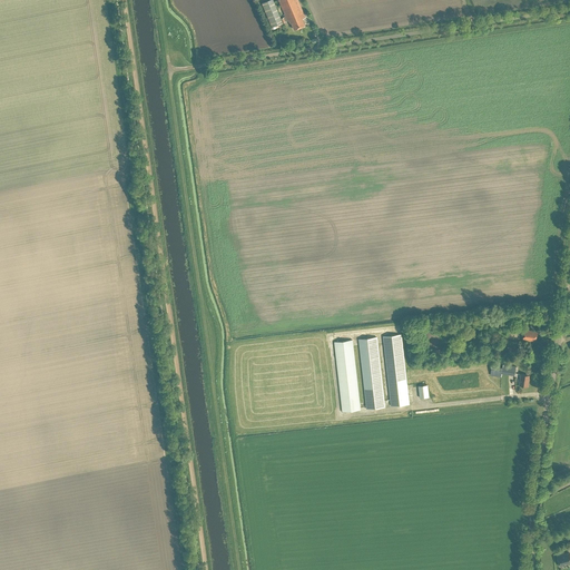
[(272,0),(268,0),(263,3),(273,26),(283,22),(272,0)]
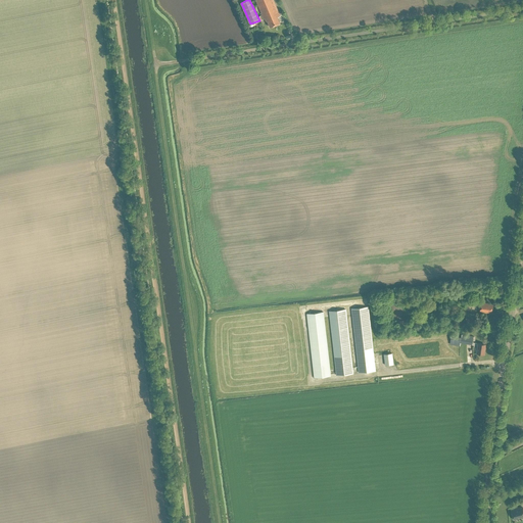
[(254,0),(263,19),(265,18),(266,20),(267,20),(270,27),(280,22),(277,17),(280,15),(273,0),(254,0)]
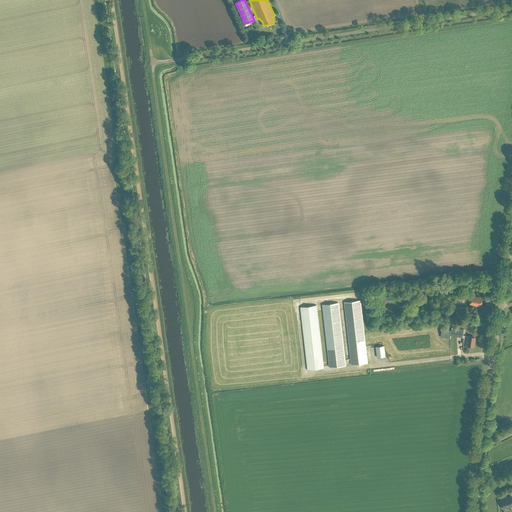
[(479,297),(471,295),(470,305),(477,306),(477,305),(482,306),(483,298),(479,297)]
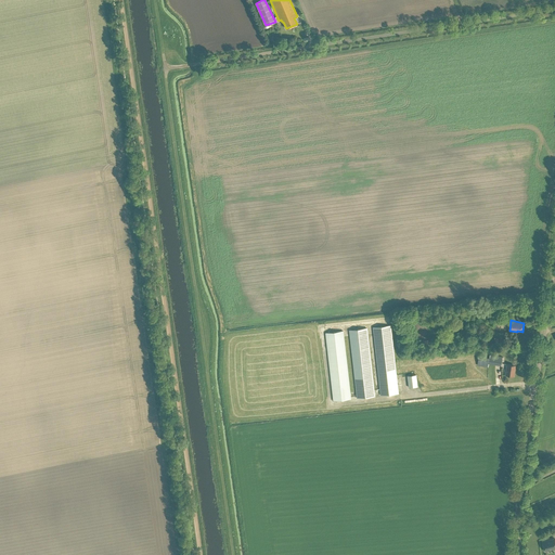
[(390,325),(373,327),(381,396),(398,394),(390,325)]
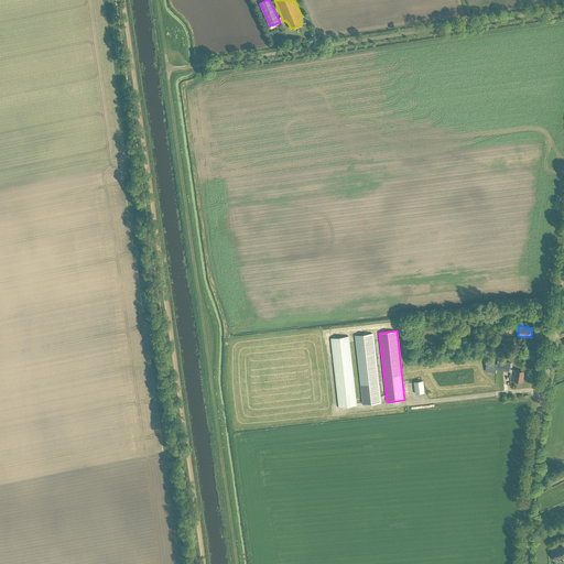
[(372,334),(355,336),(364,404),(380,402),(372,334)]
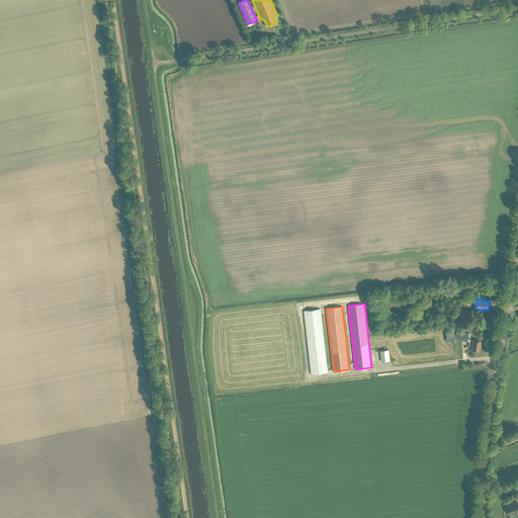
[(321,309),(305,311),(312,374),(328,372),(321,309)]
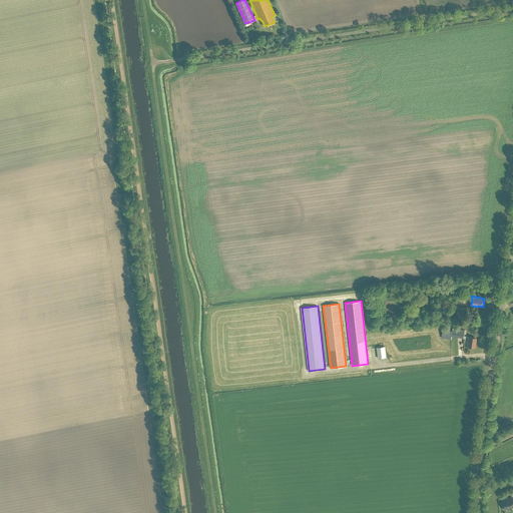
[(458,307),(456,316),(464,317),(465,308),(458,307)]
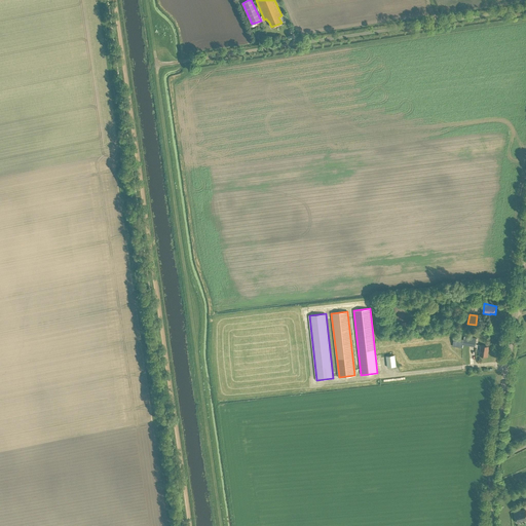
[(464,339),(463,344),(476,346),(477,338),(464,336),(464,339)]
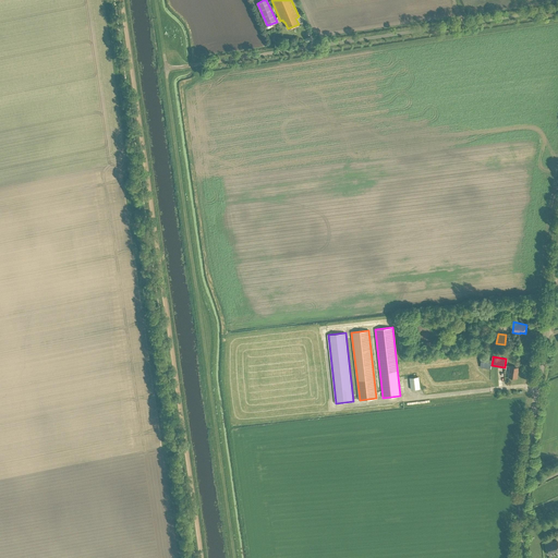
[(482,358),(480,367),(490,368),(492,365),(493,360),(482,358)]
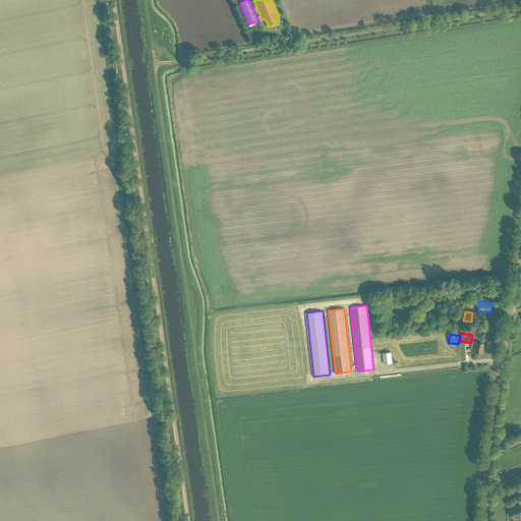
[(476,342),(474,352),(483,353),(484,343),(476,342)]
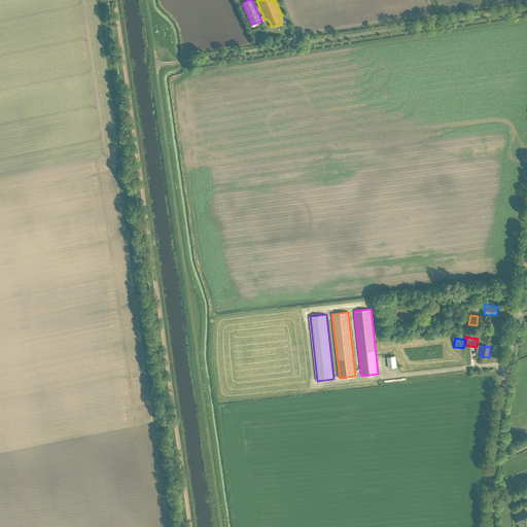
[(395,356),(387,357),(388,367),(396,366),(395,356)]
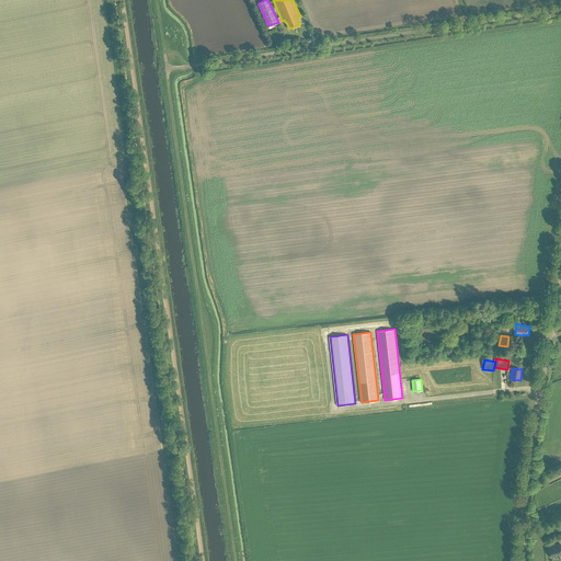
[(560,544),(549,548),(551,557),(560,553),(560,544)]
